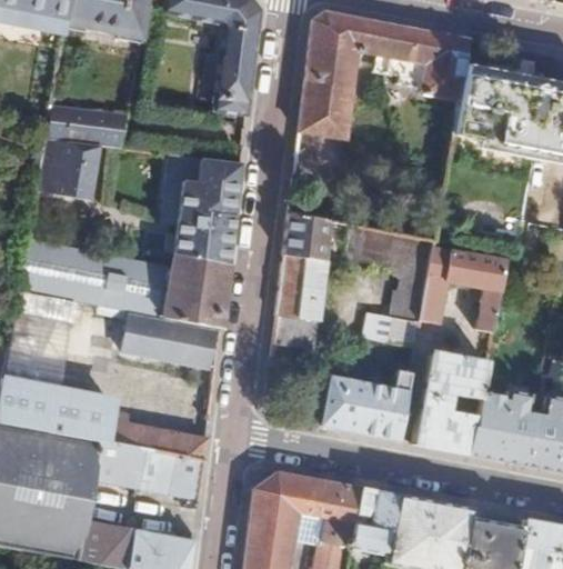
[(73,0),(0,0),(0,18),(41,26),(42,18),(70,23),(73,0)]
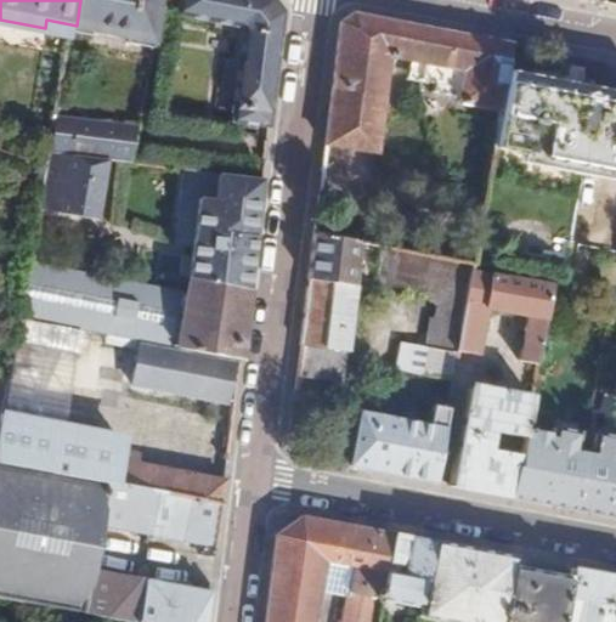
[(80,0),(77,26),(75,27),(164,44),(170,9),(171,0),(80,0)]
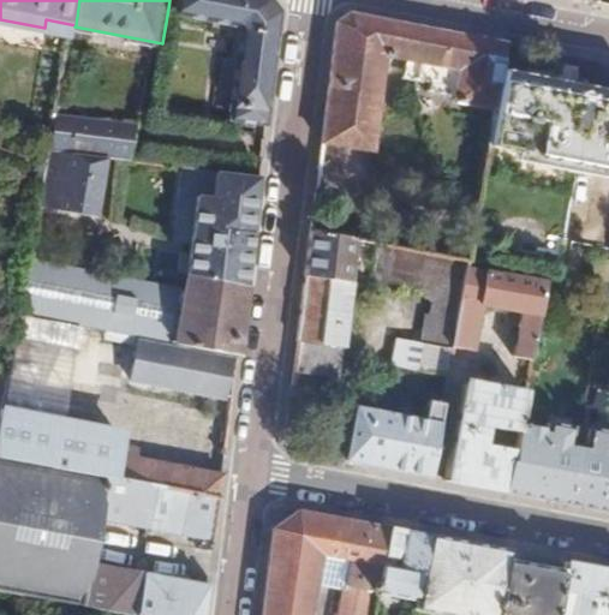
[(234,117),(272,121),(286,10),(276,0),(169,0),(168,9),(180,10),(183,4),(243,15),(248,29),(243,57),(225,54),(219,107),(236,109),(234,117)]
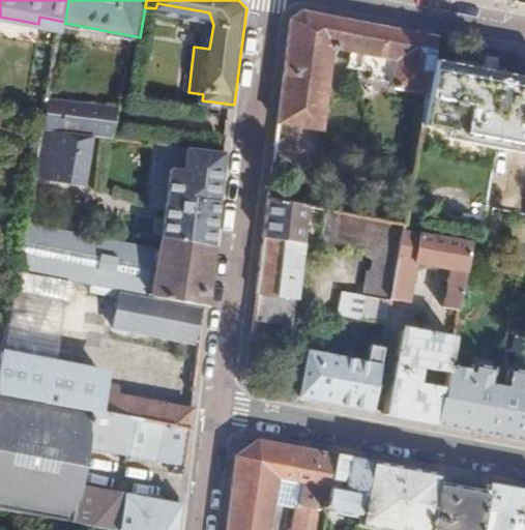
[(293,18),(280,122),(325,129),(337,49),(367,54),(371,24),(305,10),(293,18)]
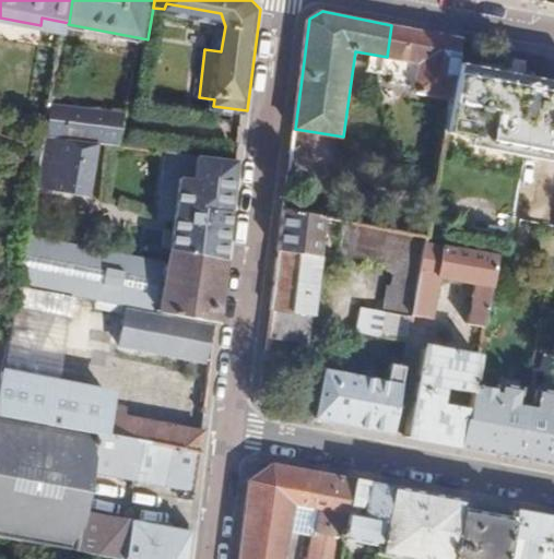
[(42,18),(40,25),(67,31),(68,24),(69,23),(42,18)]
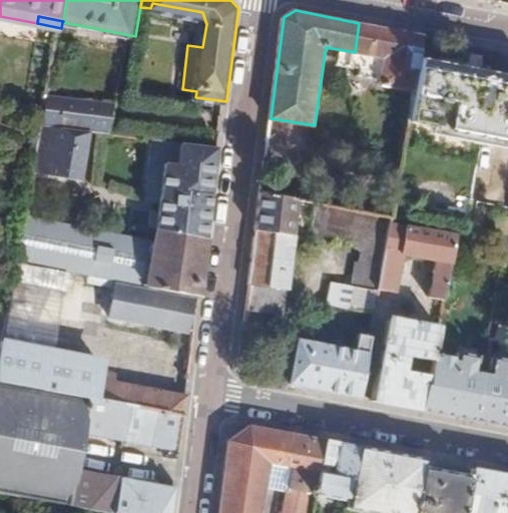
[(427,36),(359,23),(355,52),(353,67),(366,69),(365,78),(386,82),(385,86),(417,92),(423,59),(427,36)]
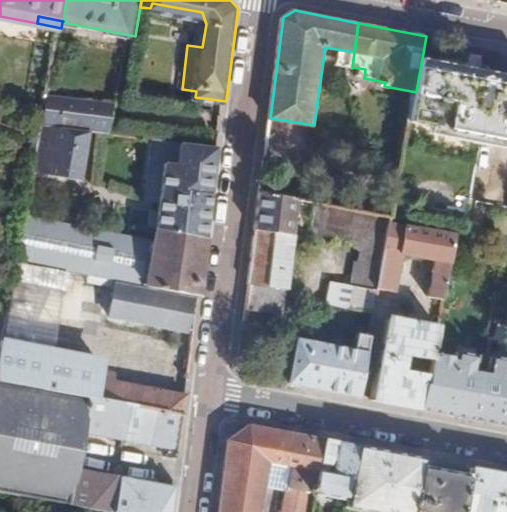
[(416,92),(397,201),(471,214),(486,133),(498,72),(422,59),(416,92)]
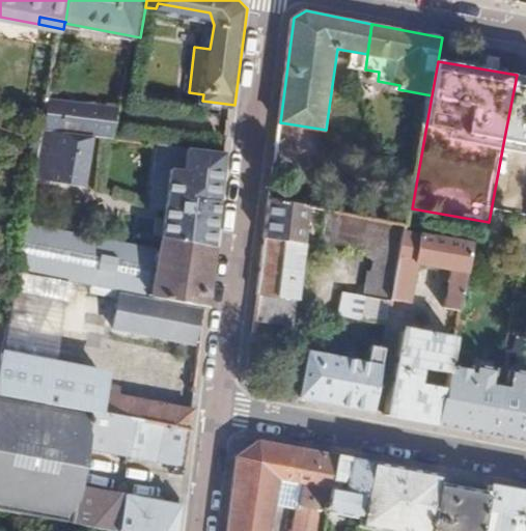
[(525,76),(517,75),(504,138),(520,141),(525,112),(525,76)]
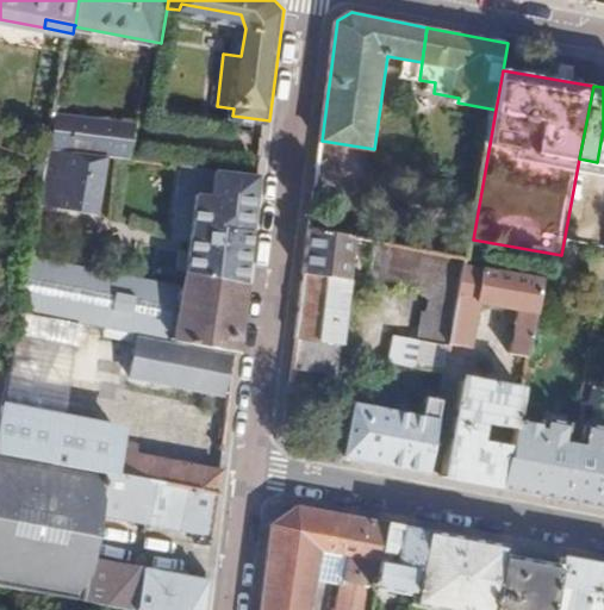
[(148,128),(58,118),(54,148),(132,156),(143,157),(148,128)]
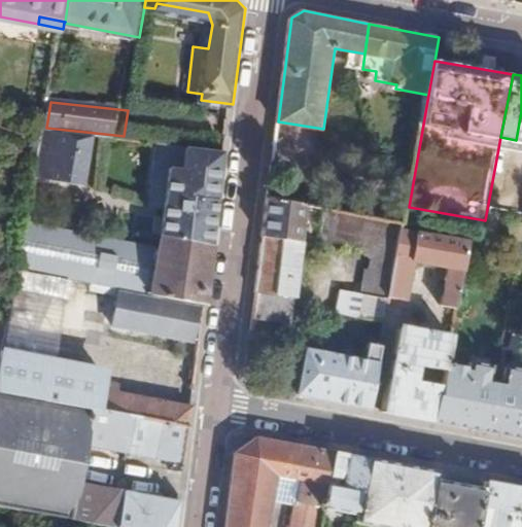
[(44,138),(29,224),(98,237),(114,135),(46,128),(44,138)]
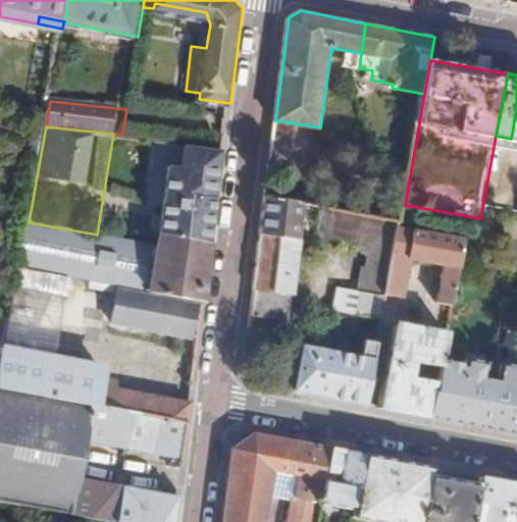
[(169,233),(213,240),(220,180),(176,174),(169,233)]
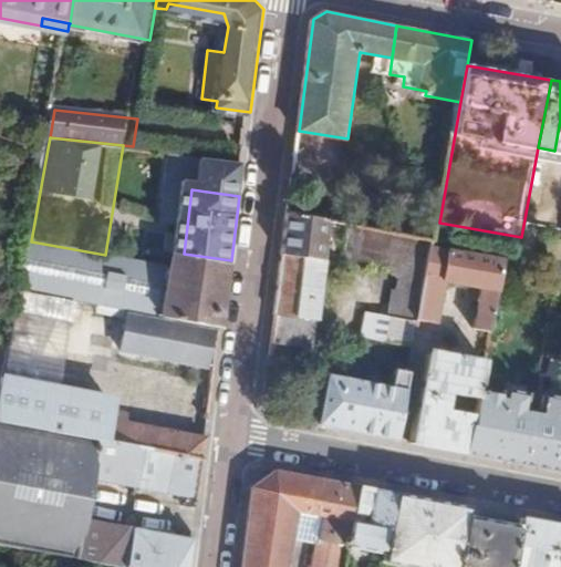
[(315,357),(333,222),(290,213),(272,351),(315,357)]
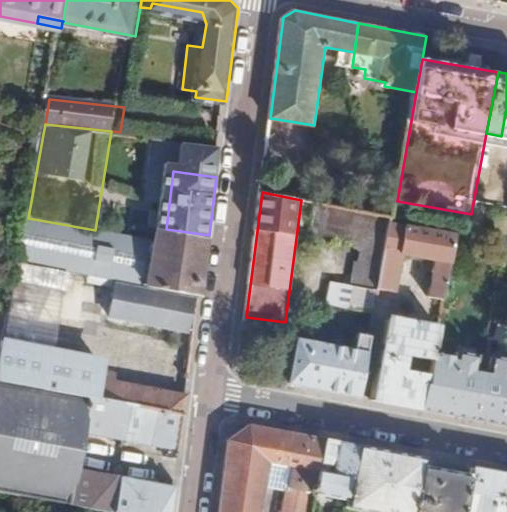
[(393,224),(394,217),(319,203),(315,234),(358,241),(367,249),(365,262),(360,261),(355,286),(336,283),(332,303),(378,312),(383,281),(393,224)]
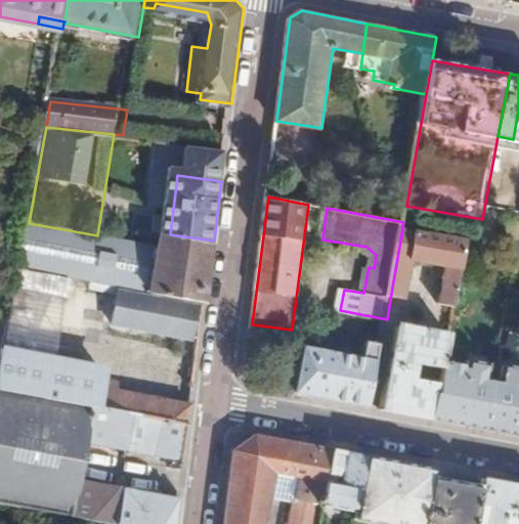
[(507,243),(518,245),(518,220),(512,219),(507,243)]
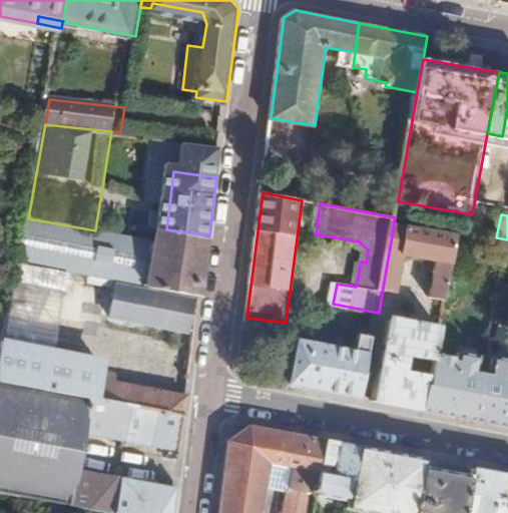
[(28,218),(21,261),(71,270),(201,295),(209,235),(166,229),(158,229),(155,242),(95,230),(28,218)]
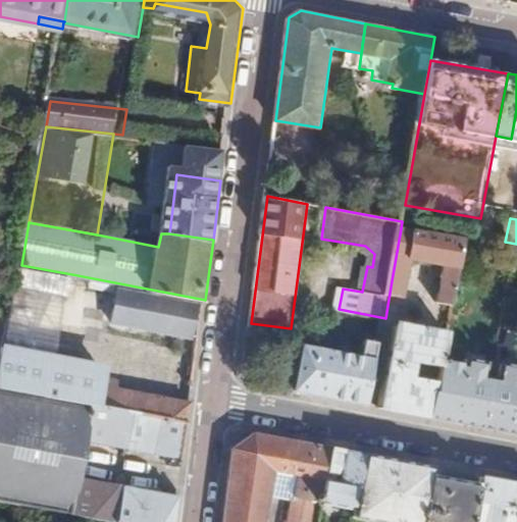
[(466,242),(401,228),(391,286),(408,290),(415,255),(448,261),(442,298),(455,300),(466,242)]
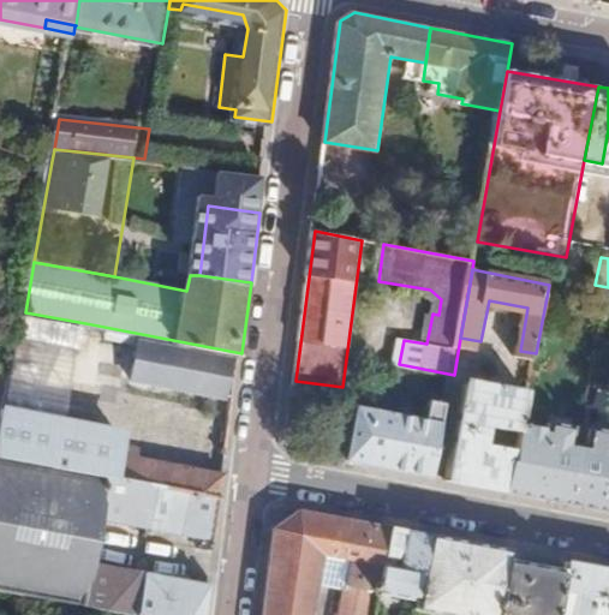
[(16,374),(9,413),(69,424),(85,323),(25,312),(16,374)]
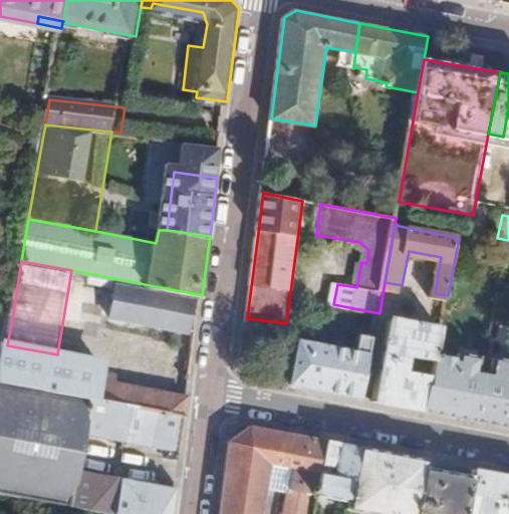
[(117,315),(198,328),(199,324),(195,324),(198,297),(122,286),(117,315)]
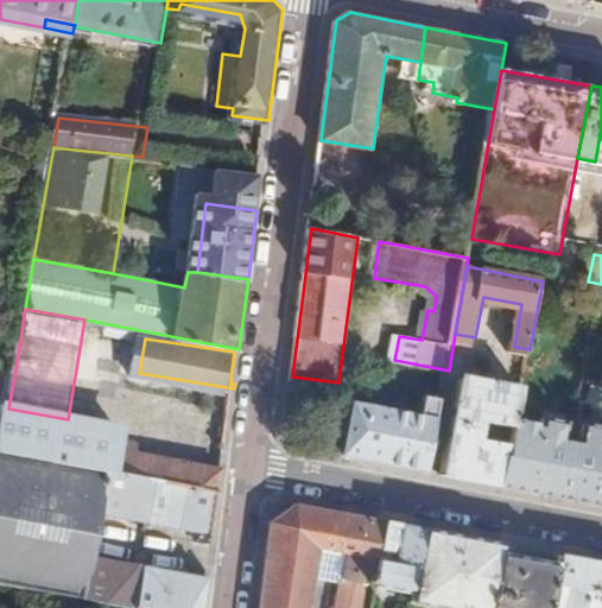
[(0,451),(1,449),(8,409),(16,369),(0,363),(0,451)]
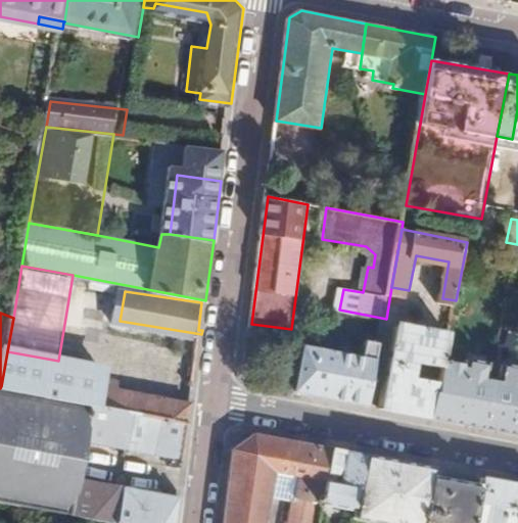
[(382,407),(434,417),(445,359),(451,330),(397,321),(382,407)]
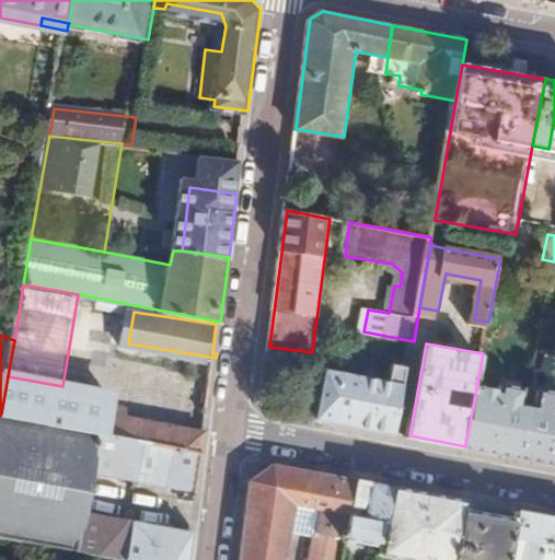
[(353,424),(397,433),(409,366),(397,363),(393,382),(322,370),(279,410),(281,412),(353,424)]
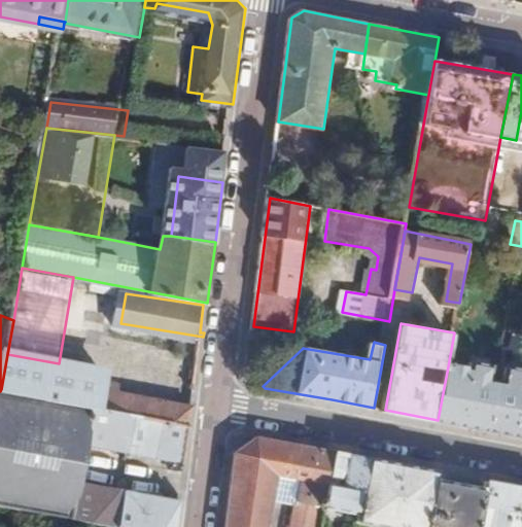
[(1,389),(192,423),(195,402),(123,392),(124,383),(108,380),(108,372),(59,363),(7,354),(1,389)]
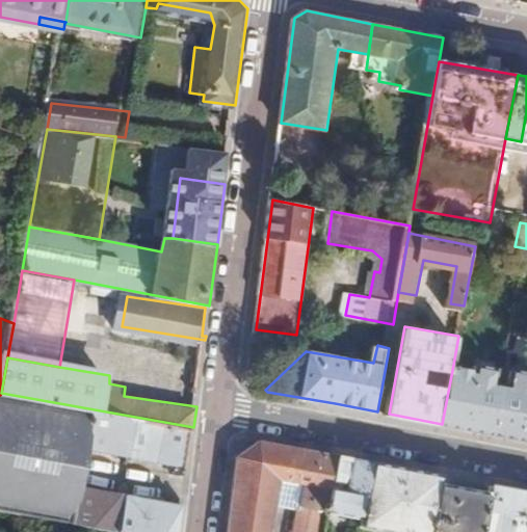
[(442,424),(494,434),(502,386),(495,384),(498,369),(475,365),(474,369),(453,365),(442,424)]
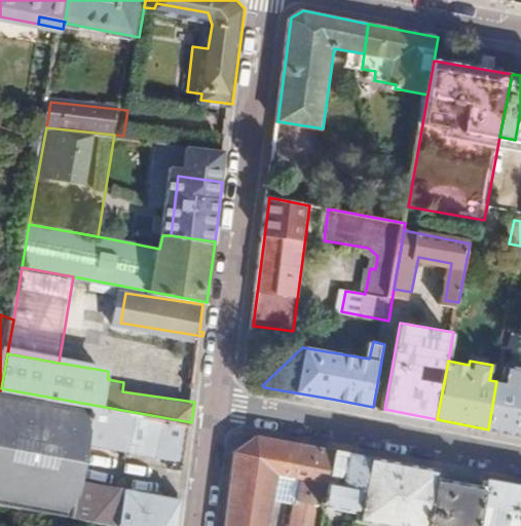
[(520,367),(509,366),(506,380),(497,378),(496,381),(488,429),(520,435),(520,367)]
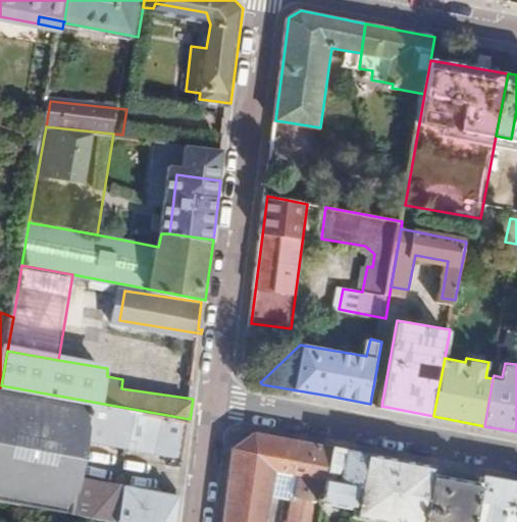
[(176,521),(181,494),(173,493),(84,478),(90,442),(131,449),(132,447),(179,454),(186,455),(190,419),(1,385),(0,387),(0,502),(109,521),(176,521)]
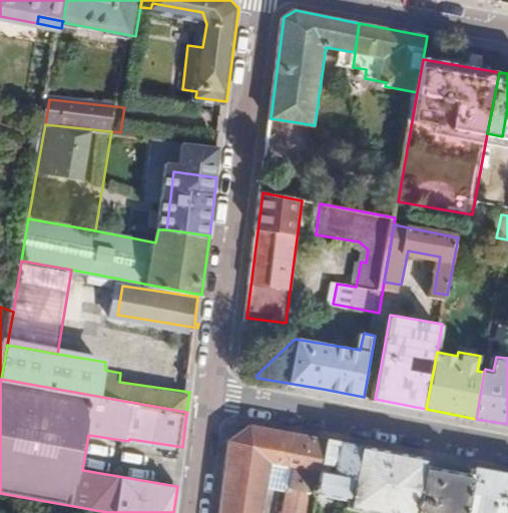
[(319,489),(328,438),(290,431),(251,424),(232,439),(222,512),(258,512),(266,458),(292,463),(288,483),(319,489)]
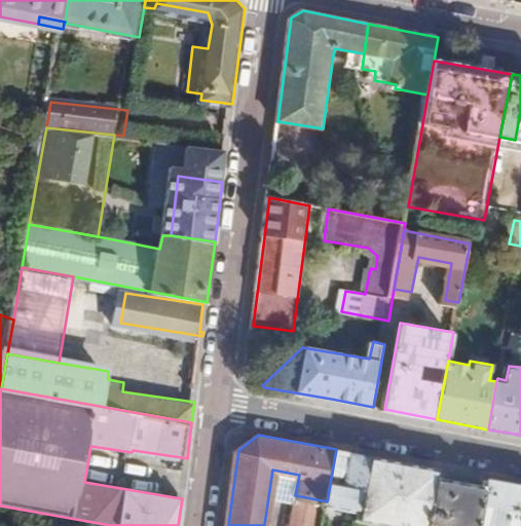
[(426,525),(436,479),(437,468),(336,449),(327,501),(326,505),(359,512),(359,516),(408,525),(426,525)]
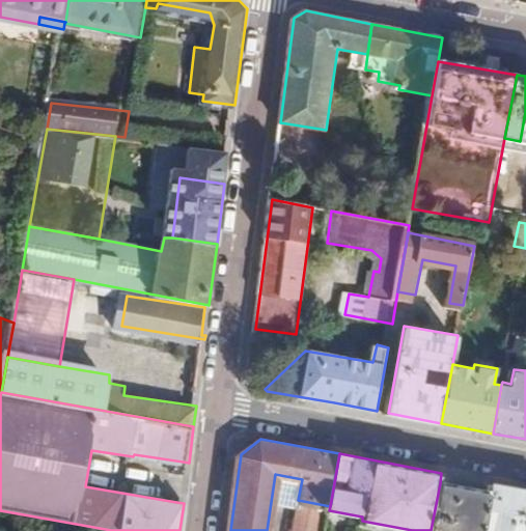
[(487,530),(495,493),(440,483),(431,530),(487,530)]
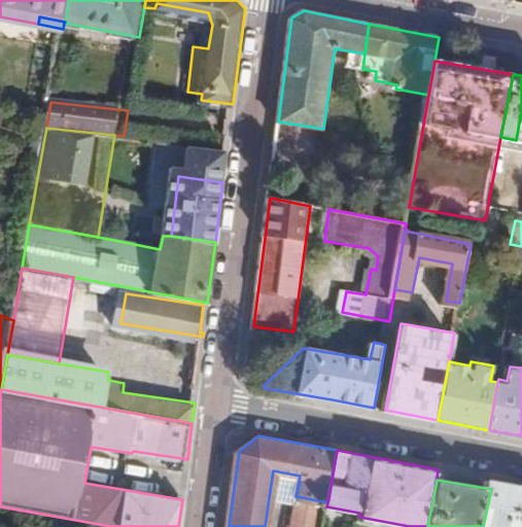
[(483,526),(521,526),(521,485),(493,480),(491,489),(483,526)]
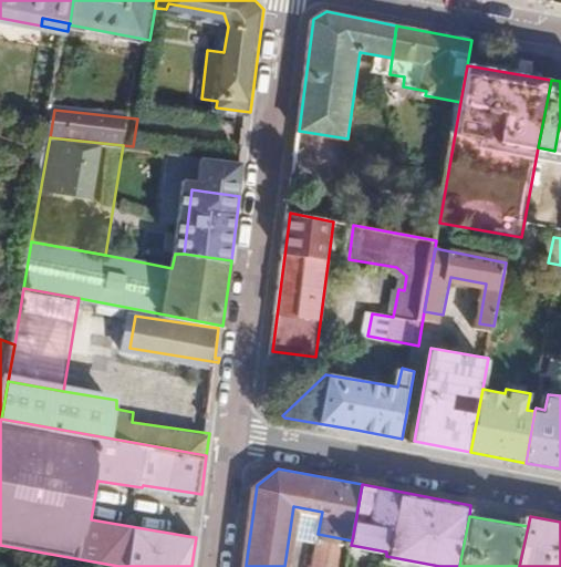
[(321,539),(315,566),(341,566),(346,544),(321,539)]
